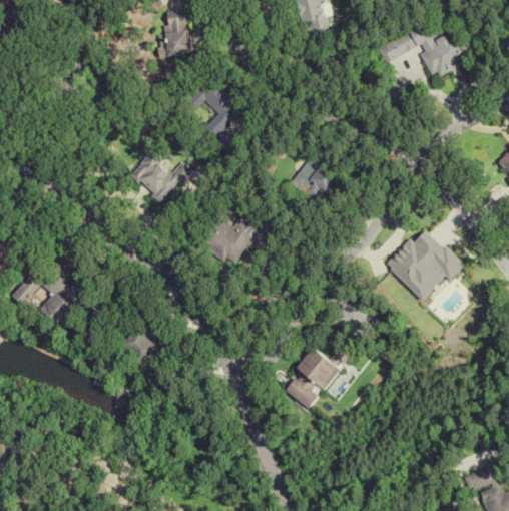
[(294,0),(305,45),(332,39),(323,0),(294,0)]
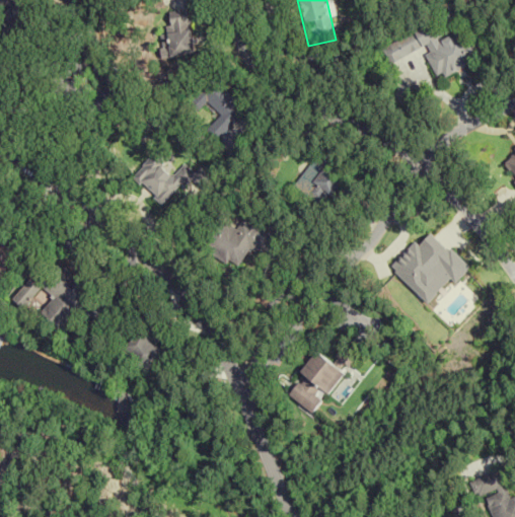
[(156,37),(162,59),(192,50),(181,17),(160,23),(163,34),(156,37)]
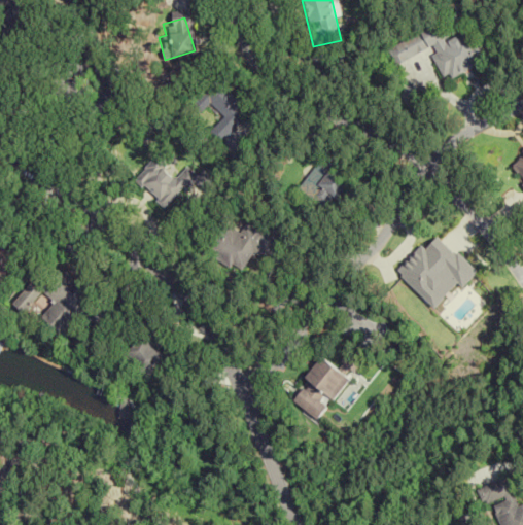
[(391,67),(425,50),(441,82),(479,63),(464,32),(443,42),(434,25),(383,49),(391,67)]
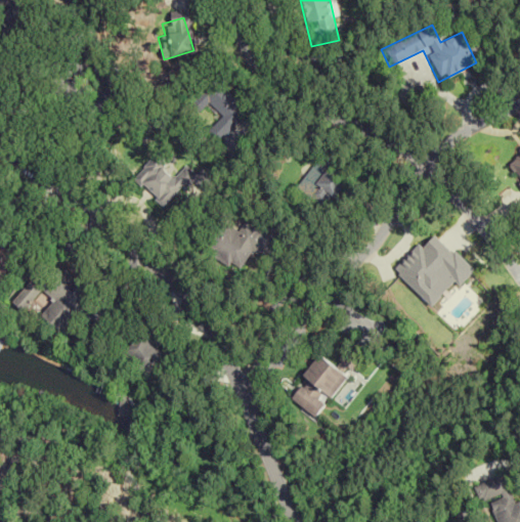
[(239,118),(232,113),(241,102),(212,78),(185,109),(208,128),(204,132),(216,144),(239,118)]
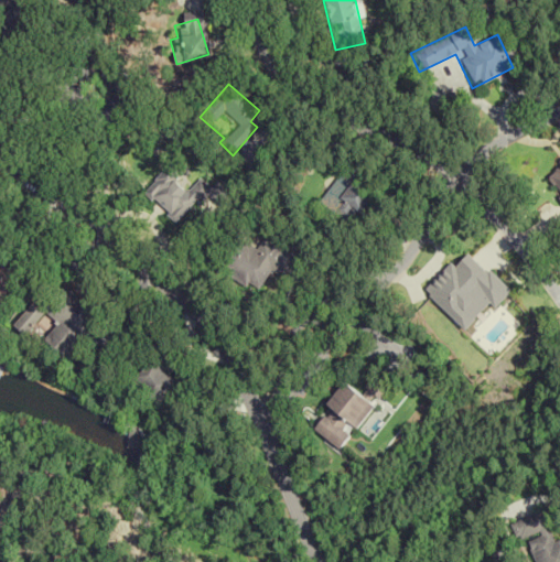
[(559,163),(539,179),(559,207),(559,163)]
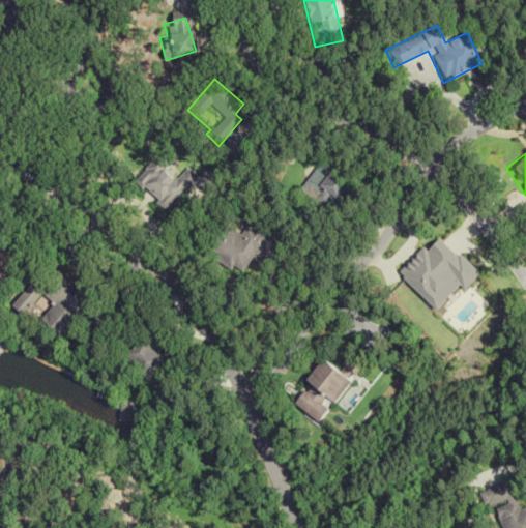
[(133,178),(158,209),(191,183),(200,195),(207,188),(188,166),(171,181),(153,160),(133,178)]
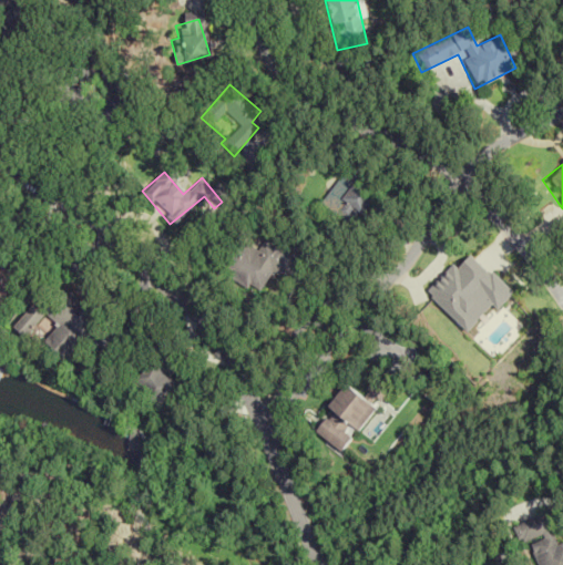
[(338,214),(362,221),(371,188),(346,182),(338,214)]
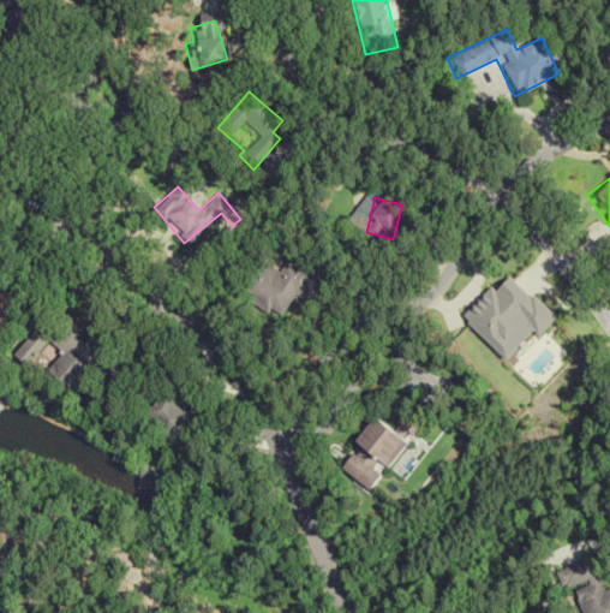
[(289,297),(312,309),(329,275),(303,262),(298,272),(281,263),(275,274),(249,261),(231,295),(279,319),(289,297)]
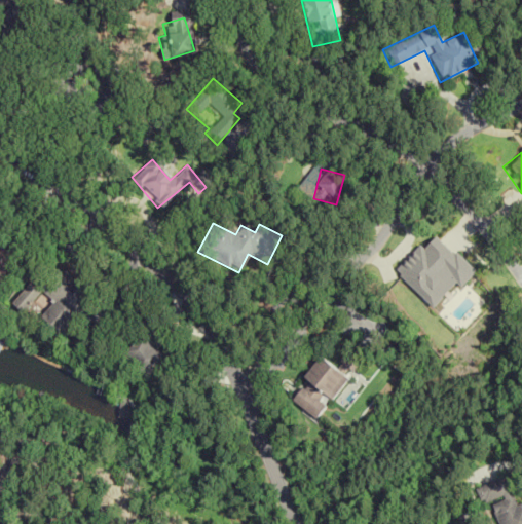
[(0,282),(4,285),(20,265),(0,249),(0,231),(3,227),(0,224),(0,282)]
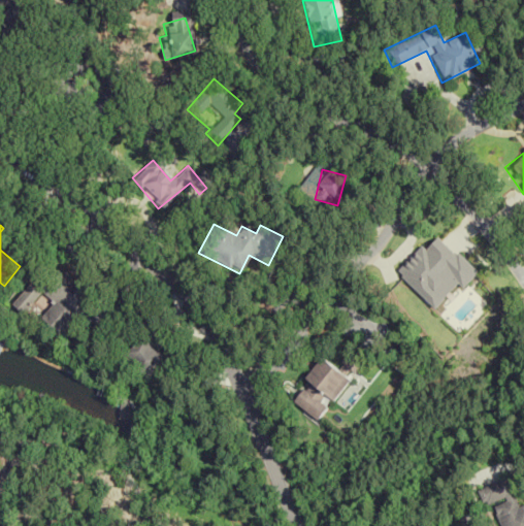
[(38,320),(58,337),(91,299),(55,269),(47,276),(40,270),(9,306),(21,317),(38,295),(51,305),(38,320)]
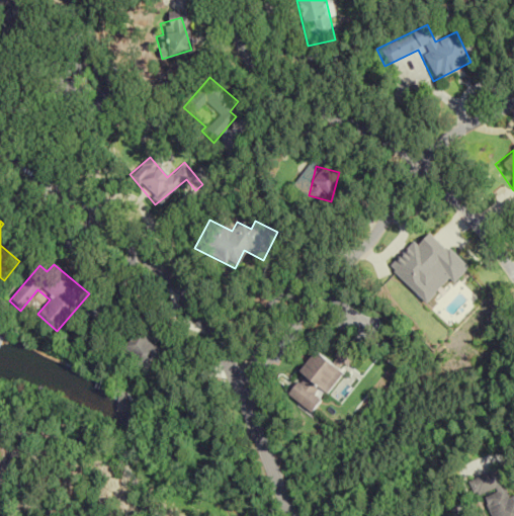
[(158,351),(141,332),(120,350),(138,369),(158,351)]
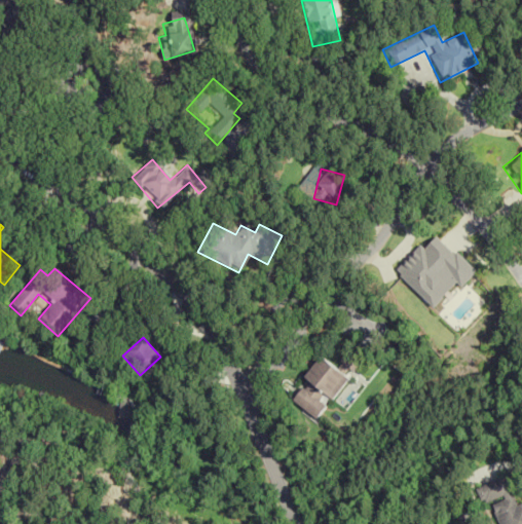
[(355,366),(342,358),(334,370),(318,359),(302,380),(304,382),(290,404),(313,420),(324,407),(319,404),(323,397),(330,402),(355,366)]
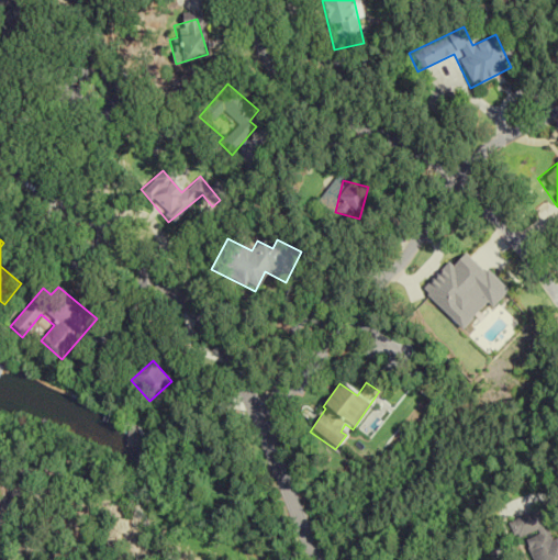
[(122,449),(140,450),(141,437),(123,435),(122,449)]
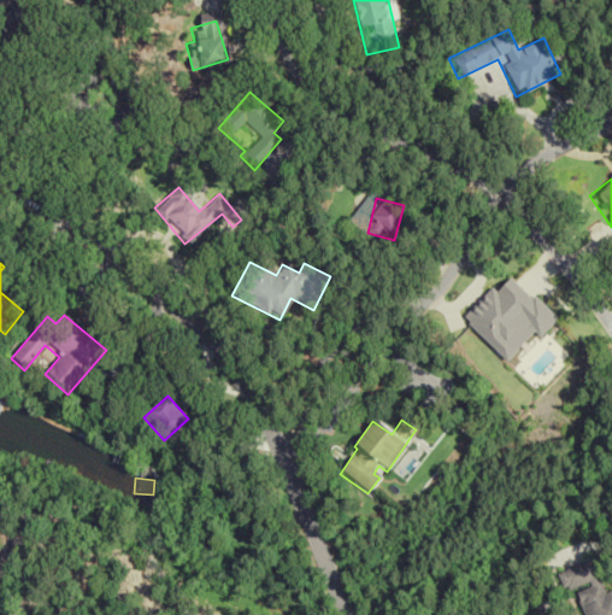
[(554,574),(562,596),(574,592),(580,614),(611,614),(611,591),(600,596),(589,562),(554,574)]
